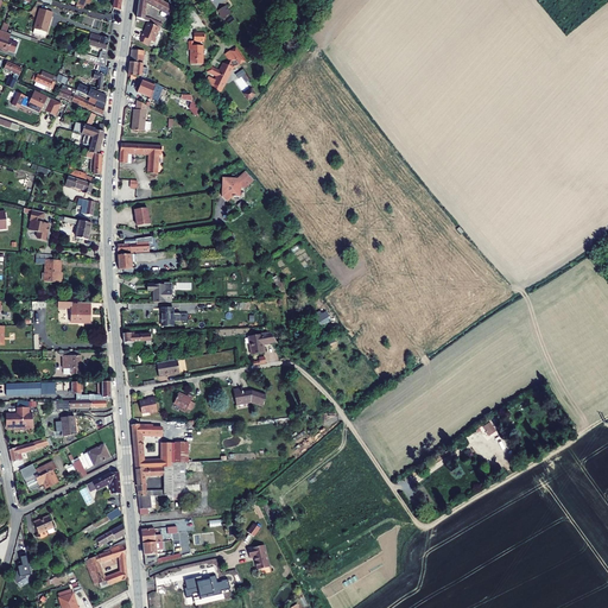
[(140,0),(139,18),(151,21),(168,30),(170,23),(166,20),(165,24),(153,18),(147,17),(150,1),(173,14),(172,18),(177,20),(179,13),(182,14),(184,8),(179,0),(176,7),(162,0),(140,0)]
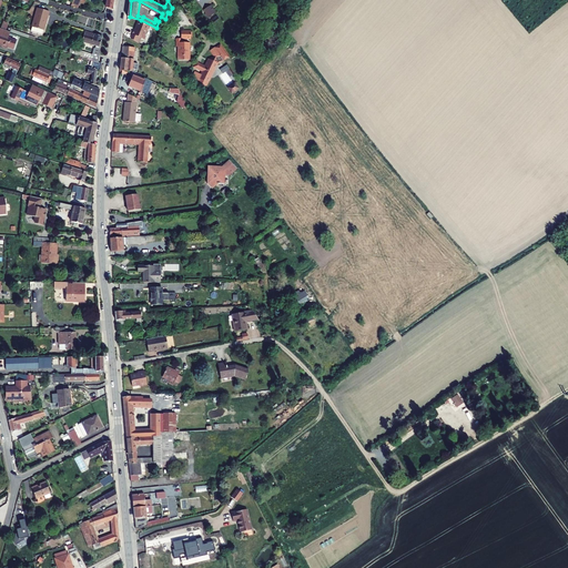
[(210,6),(203,10),(208,17),(215,12),(210,6)]
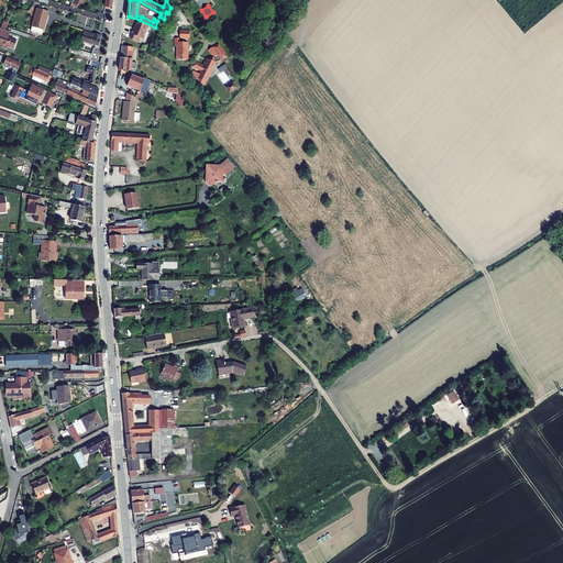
[(34,26),(33,31),(44,34),(45,30),(51,11),(40,8),(34,26)]
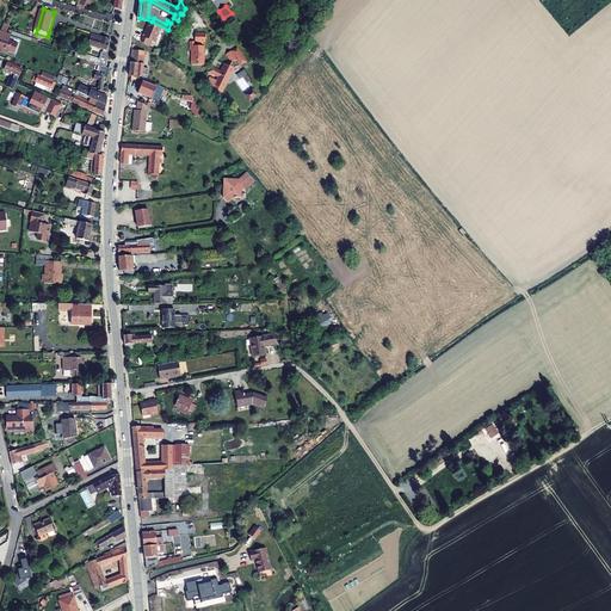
[(144,37),(142,42),(150,45),(153,41),(156,42),(159,38),(156,38),(160,31),(161,31),(162,28),(152,23),(147,32),(146,31),(143,36),(144,37)]
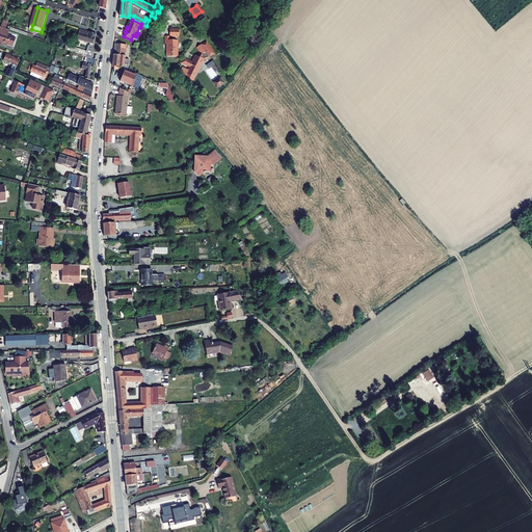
[(0,41),(3,43),(2,44),(9,46),(12,36),(10,35),(11,30),(0,25),(0,41)]
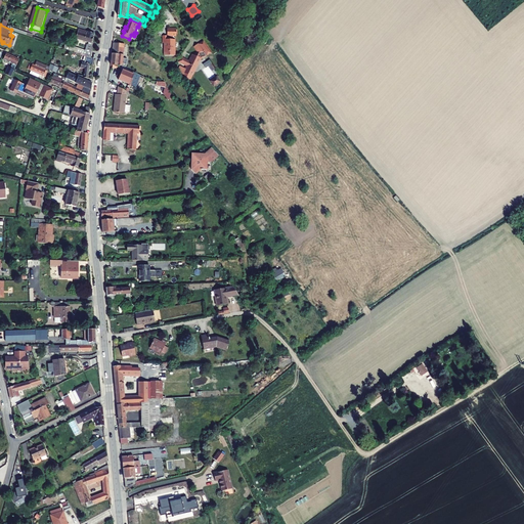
[(176,43),(176,39),(169,40),(169,36),(177,36),(177,28),(168,29),(168,36),(164,36),(164,43),(166,43),(166,49),(165,49),(166,56),(177,55),(176,46),(176,43)]
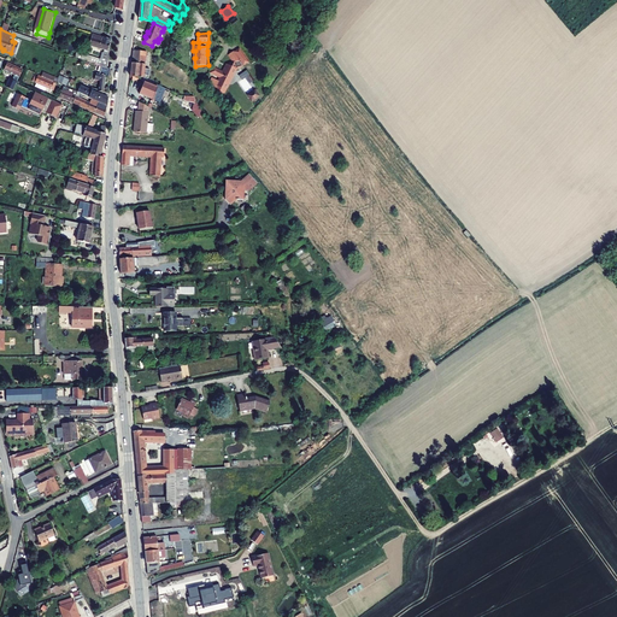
[(95,34),(92,45),(107,50),(111,51),(113,40),(95,34)]
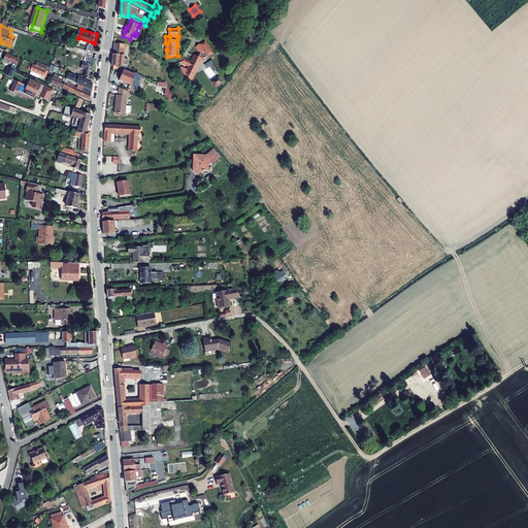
[(116,43),(113,65),(125,67),(128,68),(129,65),(130,65),(130,59),(126,59),(127,44),(116,43)]
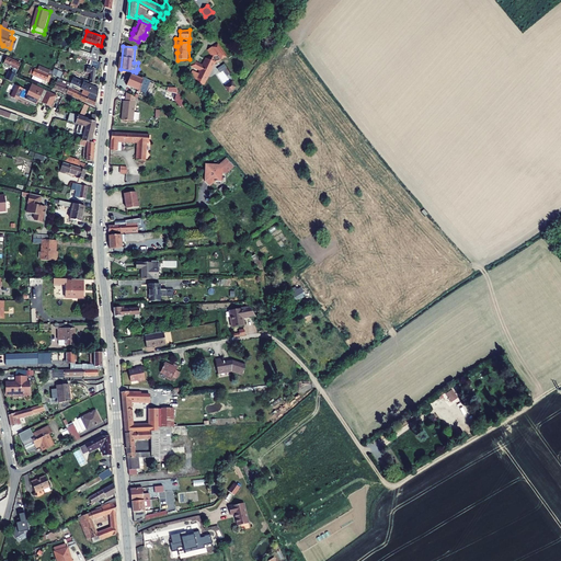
[(72,47),(70,52),(89,58),(88,58),(91,59),(94,60),(100,63),(101,49),(96,48),(95,47),(93,54),(88,52),(87,53),(80,50),(80,49),(72,47)]
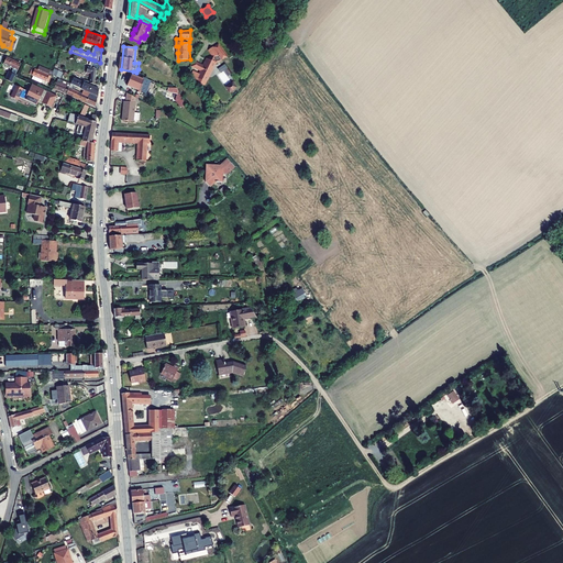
[(222,59),(221,54),(216,47),(211,51),(216,57),(214,57),(218,63),(222,59)]
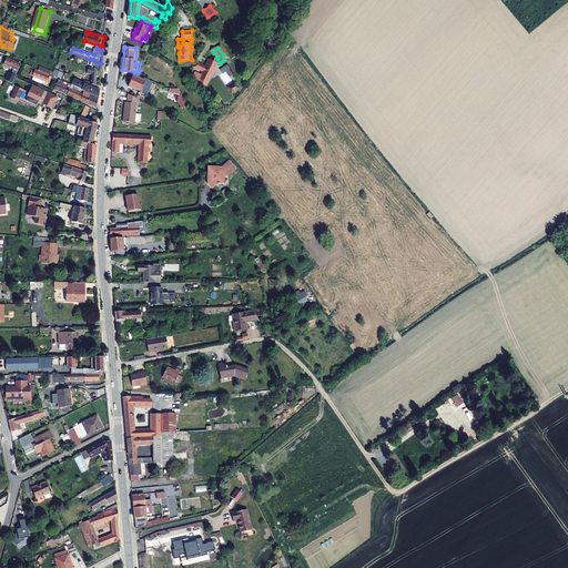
[(9,58),(7,63),(21,70),(23,64),(9,58)]
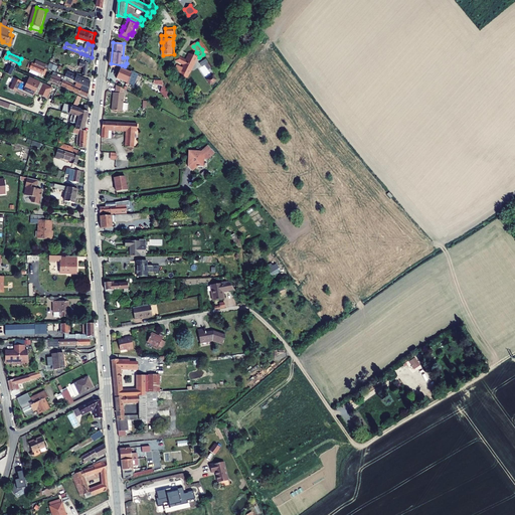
[(189,77),(199,57),(196,52),(191,54),(188,60),(182,57),(180,62),(185,65),(182,71),(184,78),(189,77)]
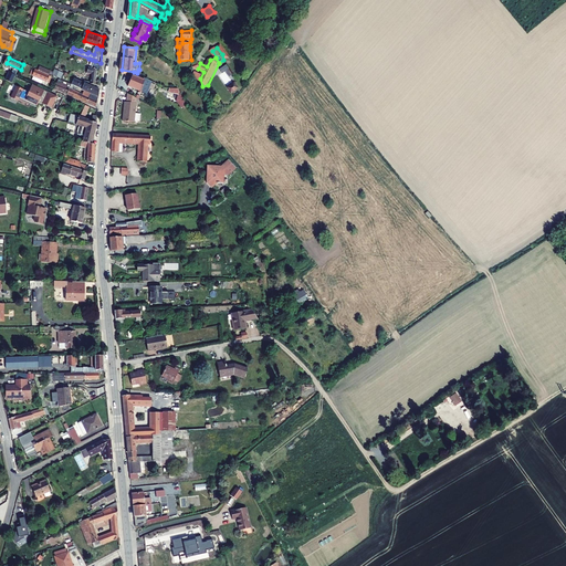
[(104,64),(101,63),(95,61),(94,67),(91,66),(88,73),(93,74),(93,84),(95,84),(98,85),(100,70),(102,71),(104,64)]
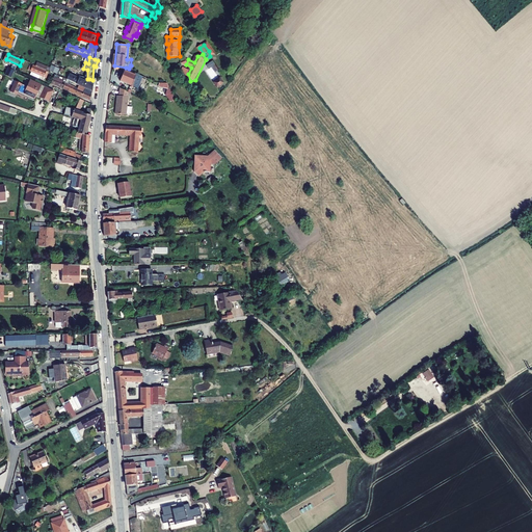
[(35,65),(33,71),(48,77),(50,74),(52,74),(53,73),(35,65)]
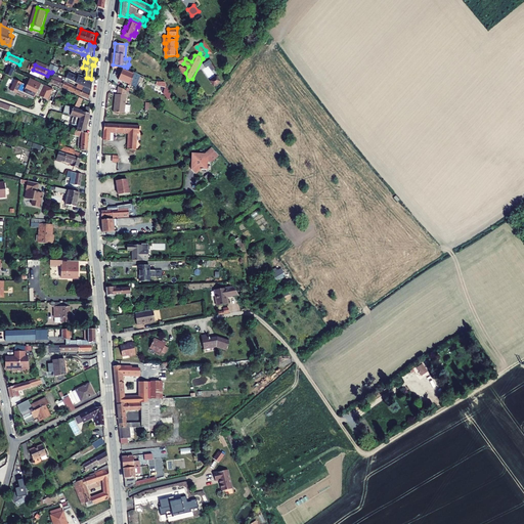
[(10,67),(7,74),(13,77),(16,70),(10,67)]
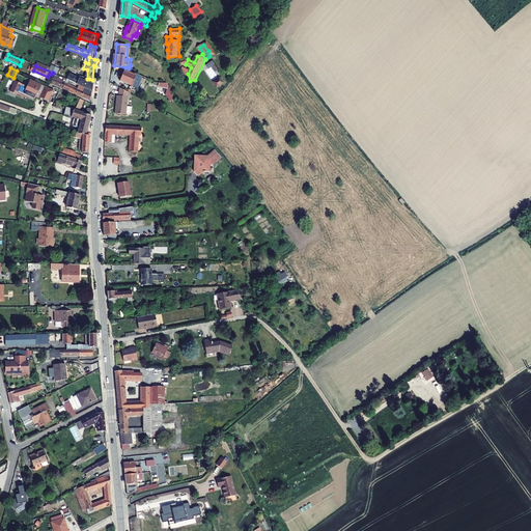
[(135,72),(129,68),(126,67),(124,72),(122,72),(120,77),(121,79),(123,79),(122,81),(139,88),(140,85),(145,88),(147,84),(146,84),(148,80),(134,74),(135,72)]
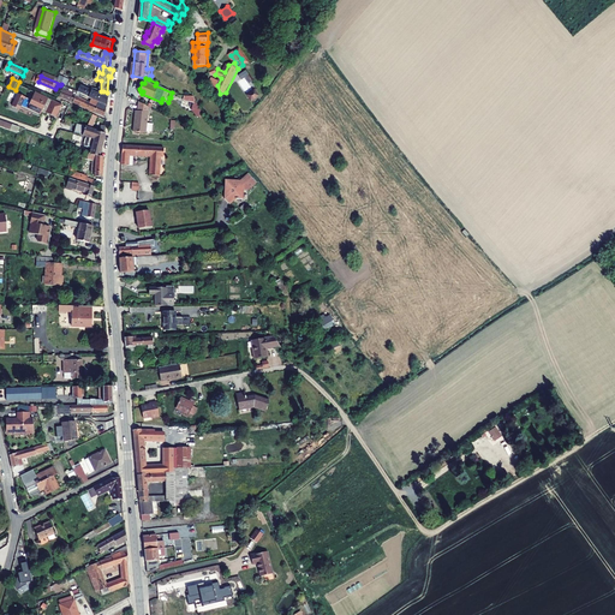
[(82,88),(81,91),(84,94),(95,99),(101,102),(109,106),(111,97),(102,94),(95,90),(83,85),(82,88)]
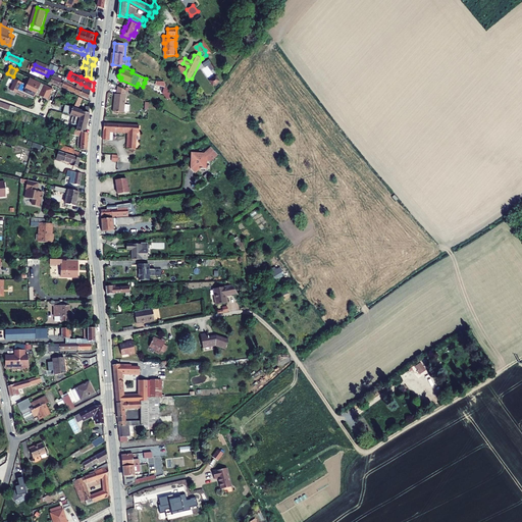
[(55,73),(52,82),(63,87),(65,81),(66,82),(68,77),(64,76),(64,77),(55,73)]
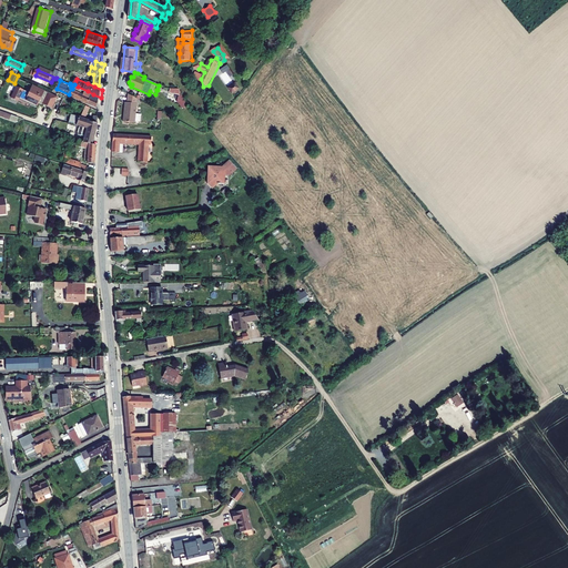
[(51,109),(57,97),(32,84),(29,92),(16,87),(11,98),(18,101),(18,99),(24,102),(24,100),(31,103),(30,104),(36,108),(38,104),(41,105),(42,104),(51,109)]
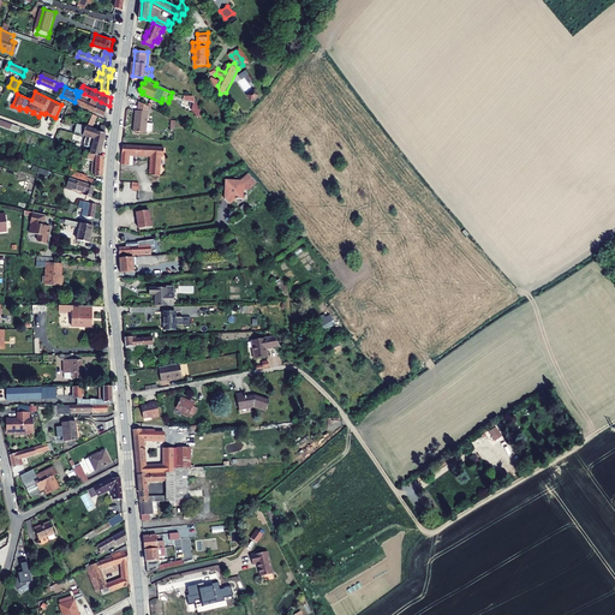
[(84,94),(81,91),(78,96),(76,102),(96,112),(101,102),(95,99),(93,102),(82,97),(84,94)]
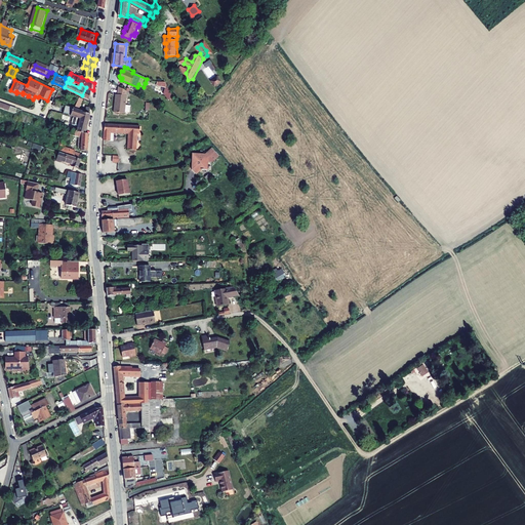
[(119,95),(117,94),(116,106),(118,106),(117,113),(126,114),(127,112),(127,105),(129,91),(120,86),(119,95)]
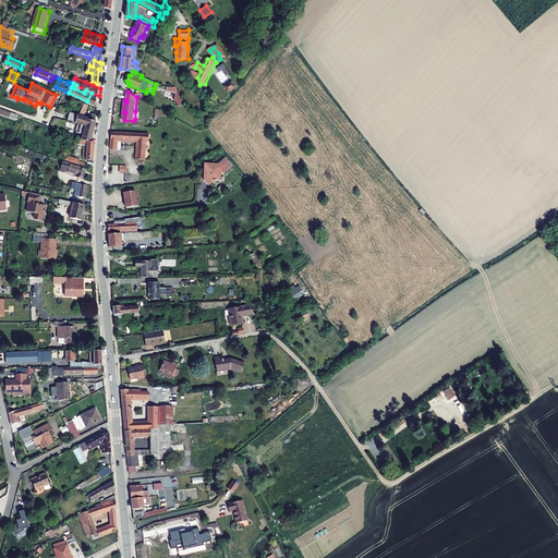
[(96,106),(99,96),(92,93),(87,101),(96,106)]
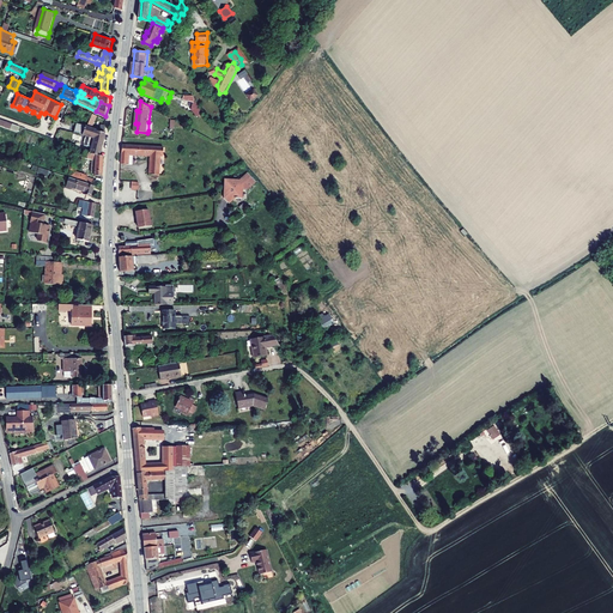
[(5,126),(19,132),(22,127),(7,121),(6,125),(5,126)]
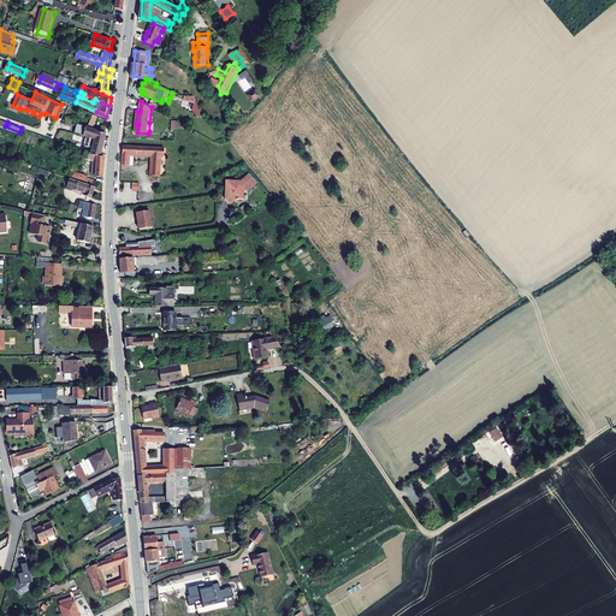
[(82,126),(80,131),(86,134),(84,136),(89,137),(87,147),(95,148),(94,154),(98,155),(102,157),(108,134),(100,132),(100,130),(96,129),(90,128),(90,126),(86,125),(83,128),(82,126)]
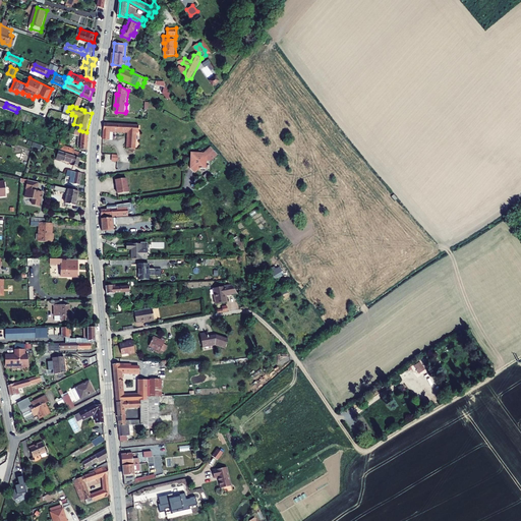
[(139,132),(140,125),(106,123),(105,139),(110,139),(110,131),(130,132),(129,149),(136,149),(137,132),(139,132)]
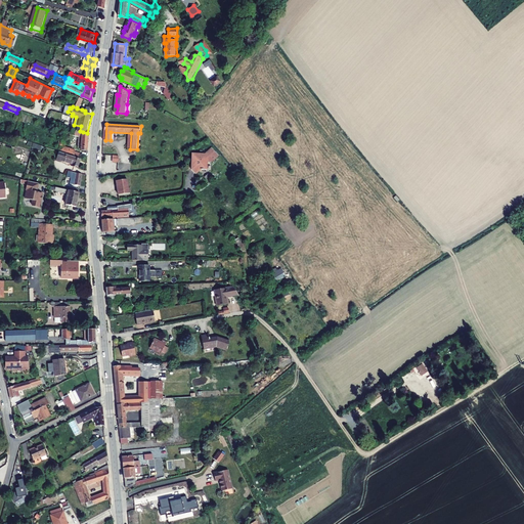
[(90,134),(87,133),(83,132),(80,131),(75,129),(74,133),(72,133),(71,135),(81,137),(80,147),(83,147),(83,150),(89,150),(90,134)]
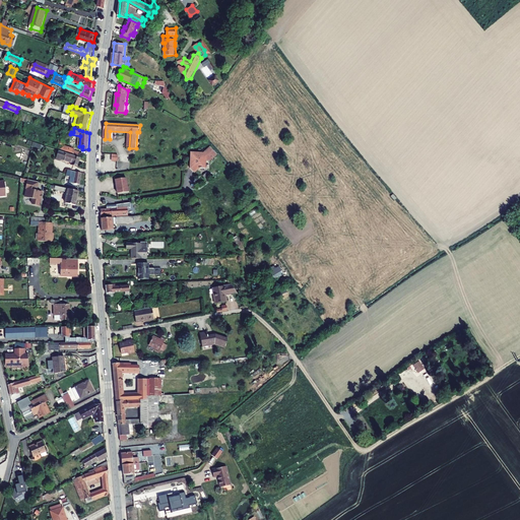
[(61,139),(58,148),(80,155),(81,152),(76,150),(76,149),(74,148),(67,146),(68,141),(61,139)]
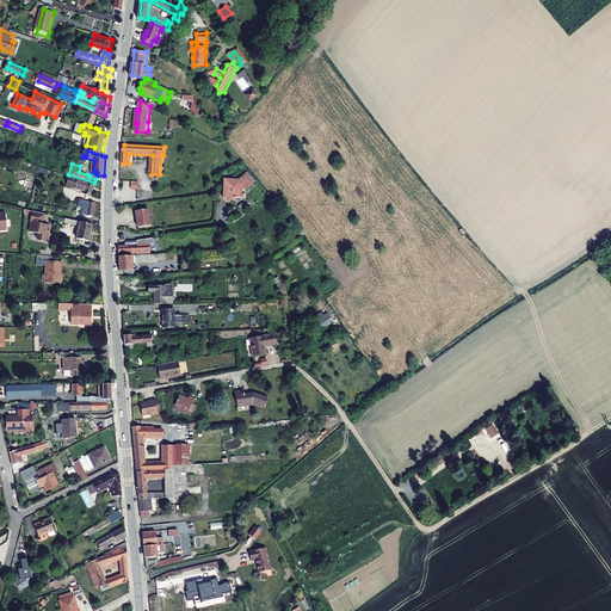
[(35,166),(35,168),(39,171),(39,172),(50,176),(51,171),(35,166)]
